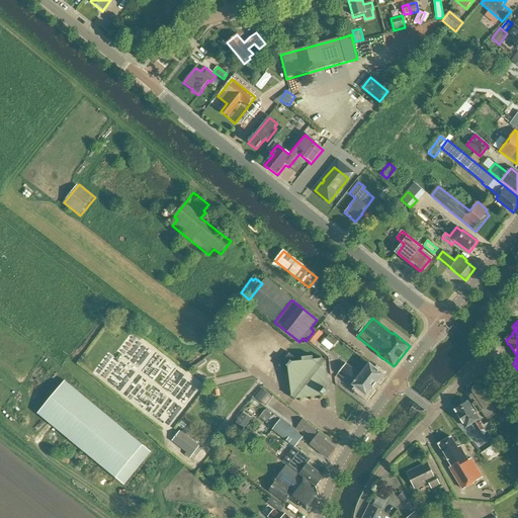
[(316,341),(323,334),(319,330),(309,341),(314,345),(315,344),(317,345),(319,343),(316,341)]
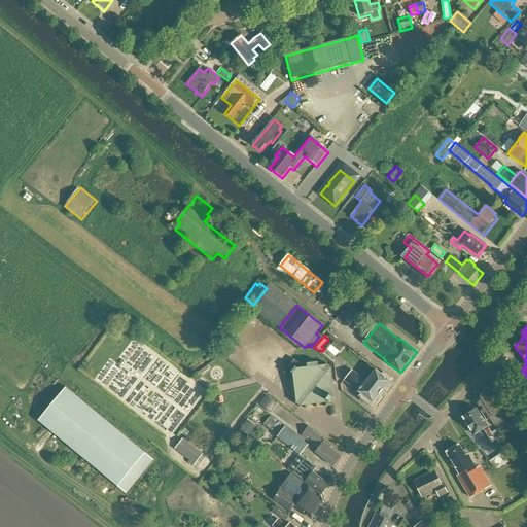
[(340,352),(344,347),(336,341),(331,346),(340,352)]
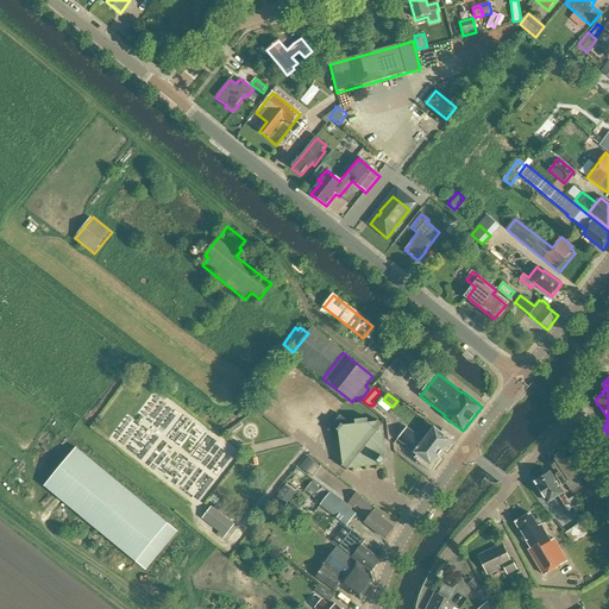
[(383,425),(378,421),(377,422),(368,424),(368,419),(355,420),(356,425),(350,426),(350,424),(340,415),(328,431),(338,439),(339,438),(343,465),(341,466),(347,471),(349,470),(376,466),(378,464),(382,466),(387,460),(383,458),(385,454),(382,427),(383,425)]
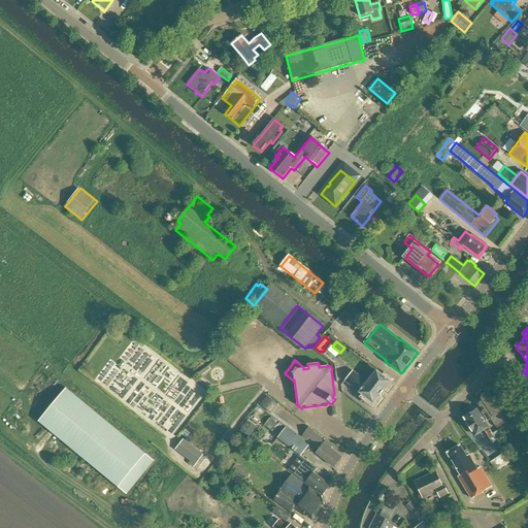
[(391,383),(376,371),(367,383),(353,371),(344,382),(359,393),(360,393),(373,404),(391,383)]
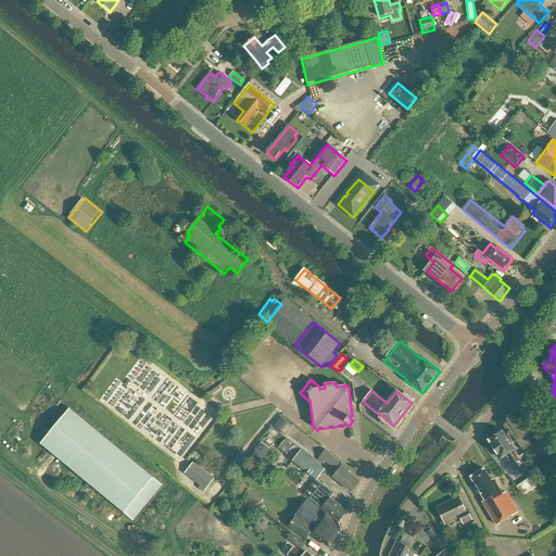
[(153,478),(70,409),(40,445),(124,514),(153,478)]
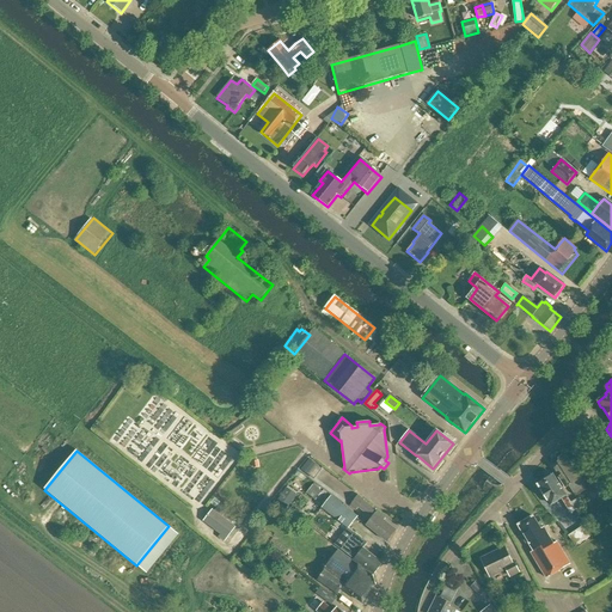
[(587,490),(581,481),(591,476),(593,479),(603,475),(589,451),(581,456),(580,454),(571,459),(569,456),(567,458),(567,457),(565,458),(563,457),(560,459),(558,461),(558,463),(552,466),(560,477),(558,478),(565,489),(569,487),(576,497),(587,490)]
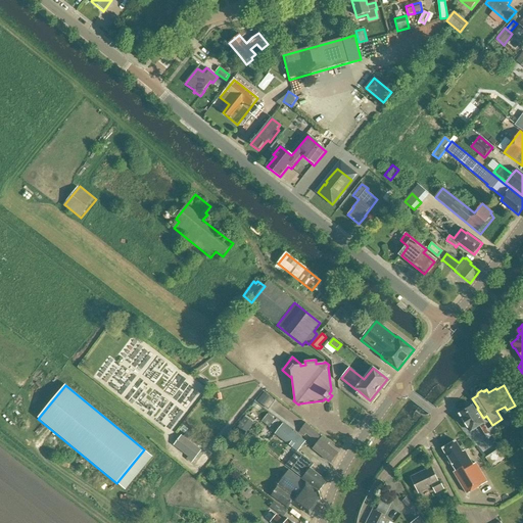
[(492,436),(488,430),(472,406),(466,410),(465,409),(460,412),(461,414),(459,415),(460,417),(461,419),(463,421),(470,432),(479,427),(487,439),(492,436)]
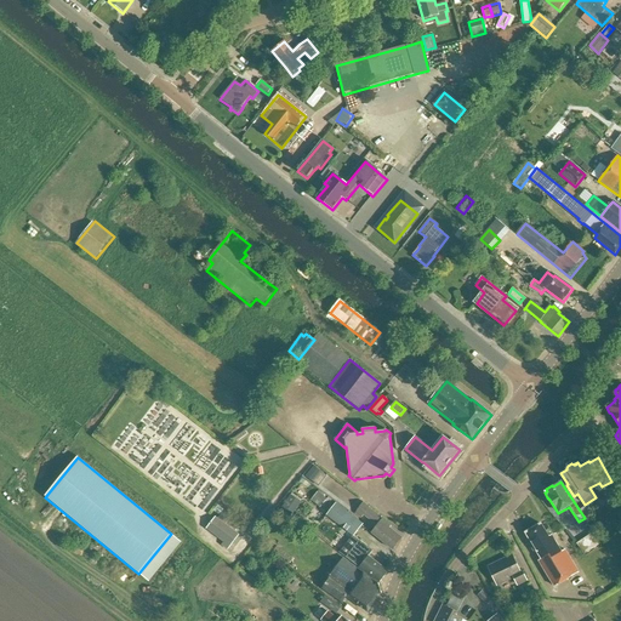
[(619,510),(620,507),(620,499),(611,483),(605,485),(619,510)]
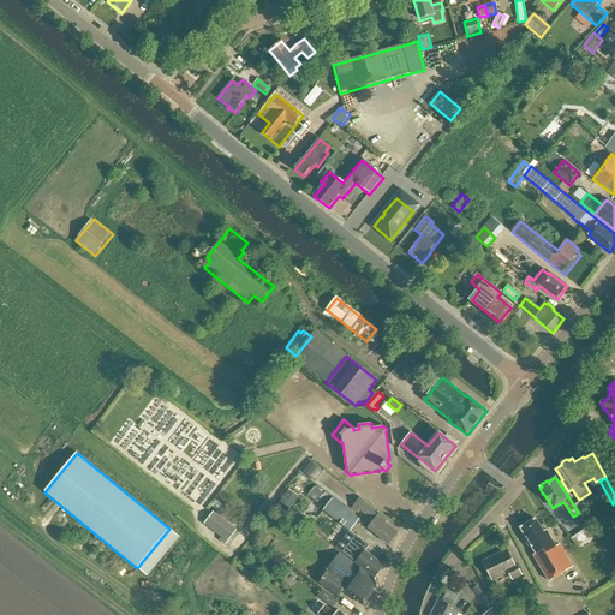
[(318,502),(324,494),(316,488),(310,496),(318,502)]
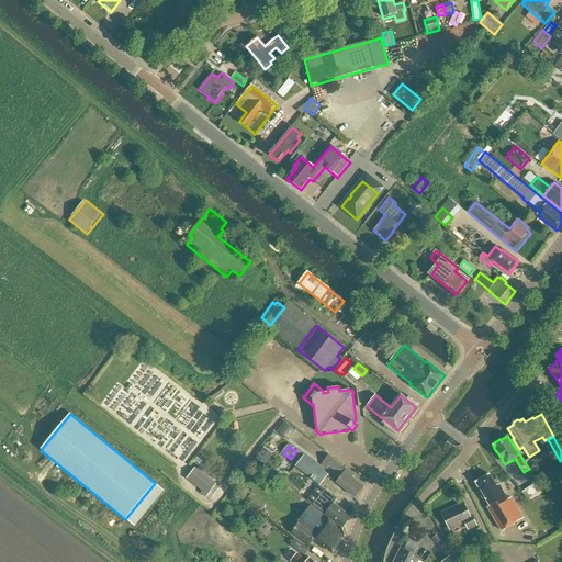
[(295,467),(321,485),(329,474),(304,456),(295,467)]
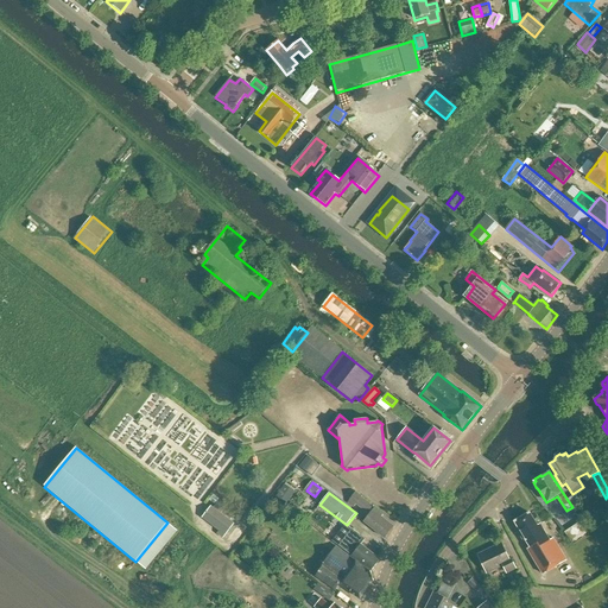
[(363,523),(371,527),(385,539),(393,527),(379,517),(381,513),(355,493),(347,504),(354,508),(356,505),(369,515),(363,523)]
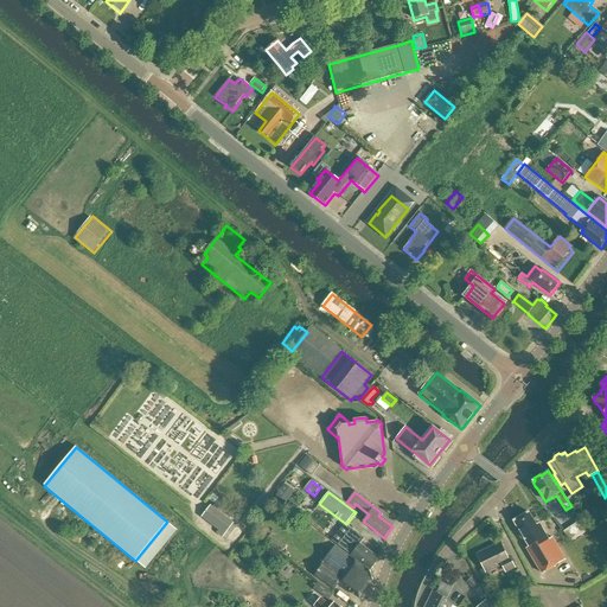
[(567,499),(572,506),(577,503),(573,496),(567,499)]
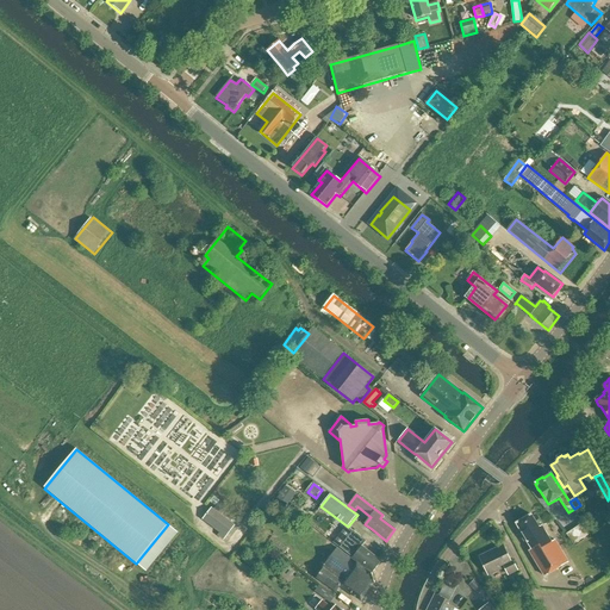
[(222,516),(228,508),(221,502),(213,510),(212,509),(204,520),(221,533),(218,536),(224,540),(235,526),(222,516)]
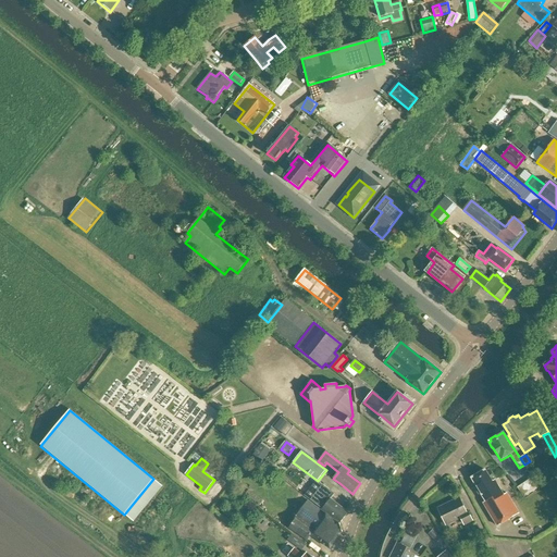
[(471,479),(474,483),(477,487),(475,489),(479,495),(481,494),(485,502),(483,504),(497,527),(519,514),(507,494),(504,495),(495,481),(492,482),(485,470),(471,479)]
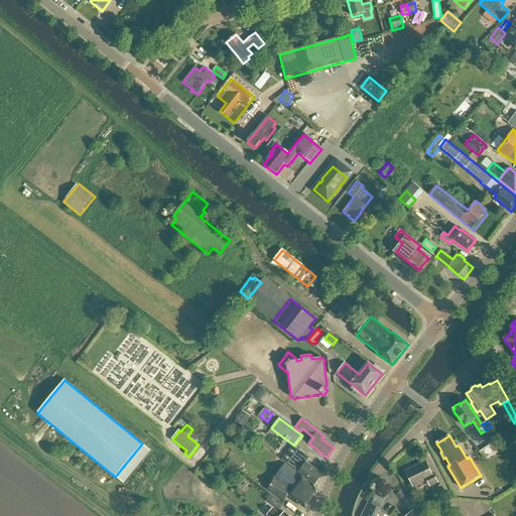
[(492,444),(480,453),(486,462),(497,454),(492,444)]
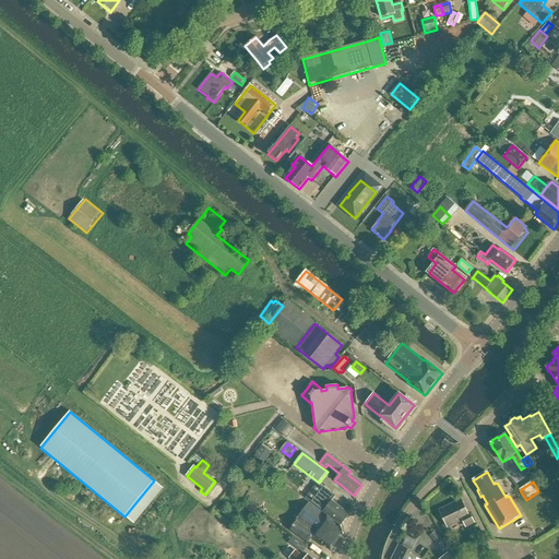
[(335,497),(321,485),(318,483),(307,498),(333,519),(342,525),(349,515),(332,501),(335,497)]
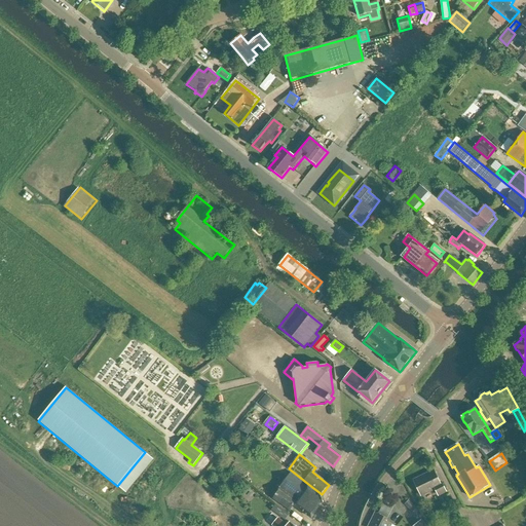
[(442,483),(440,484),(434,472),(414,481),(421,495),(435,489),(439,496),(446,492),(442,483)]
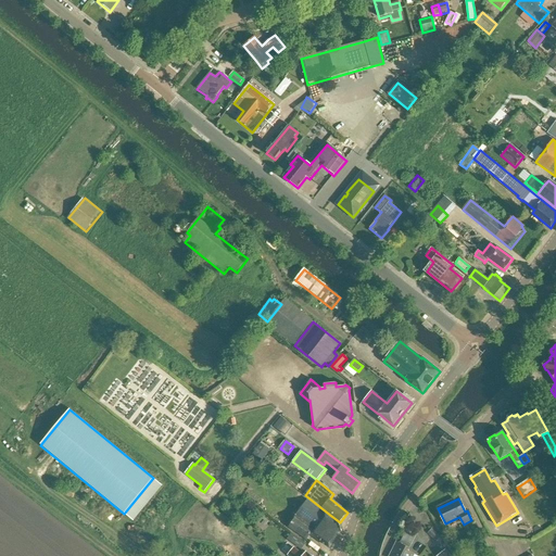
[(310,534),(330,548),(342,532),(339,523),(310,500),(289,528),(306,540),(310,534)]
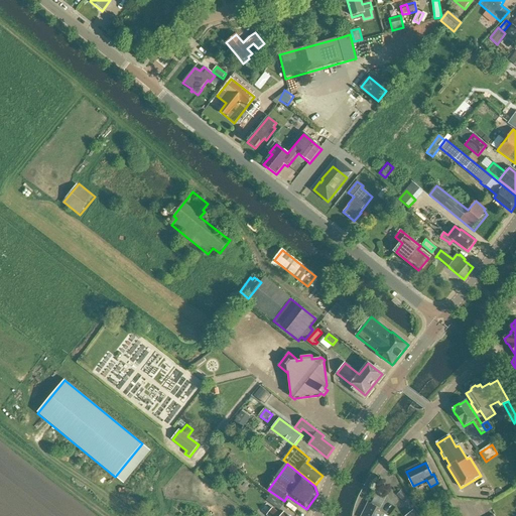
[(401,492),(397,496),(404,503),(408,499),(401,492)]
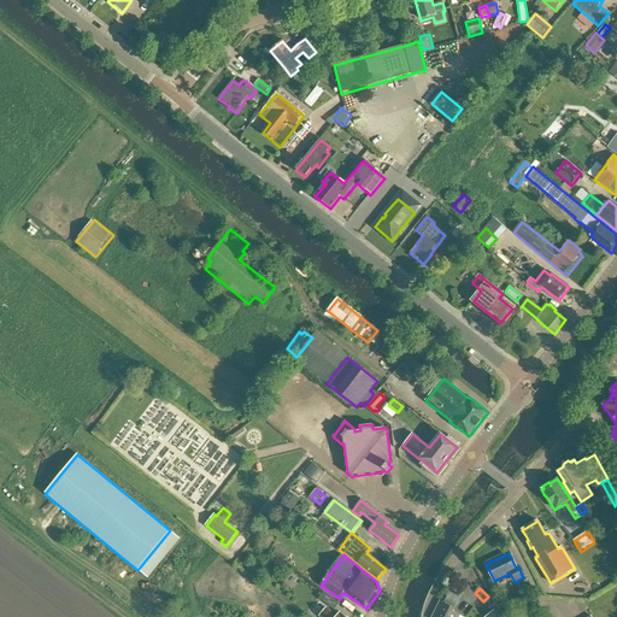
[(325,593),(319,600),(335,611),(340,604),(325,593)]
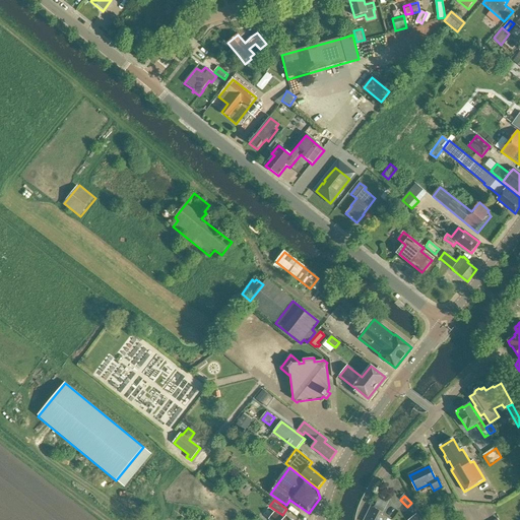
[(386,519),(388,518),(381,515),(383,513),(371,508),(364,519),(386,519)]
